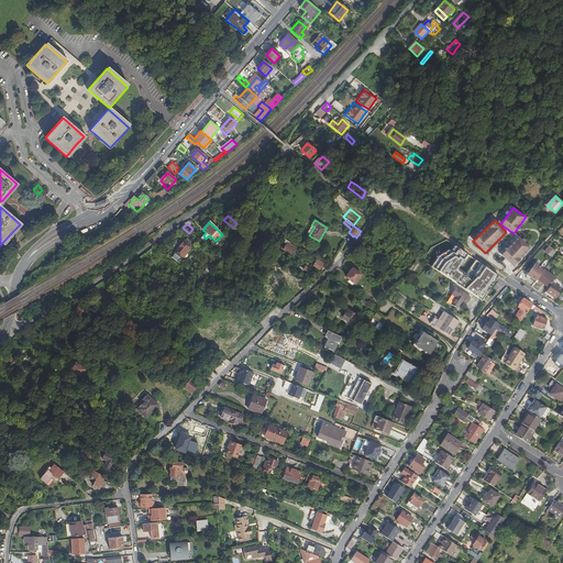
[(501,255),(514,266),(530,247),(518,236),(501,255)]
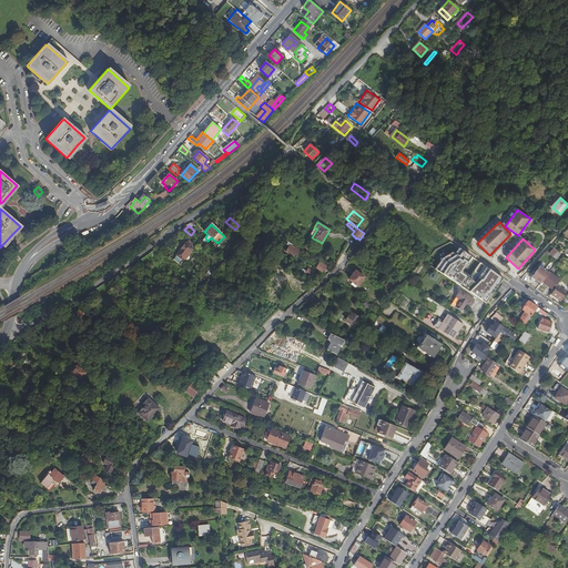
[(194,249),(193,244),(192,247),(188,244),(186,243),(176,255),(184,261),(194,249)]
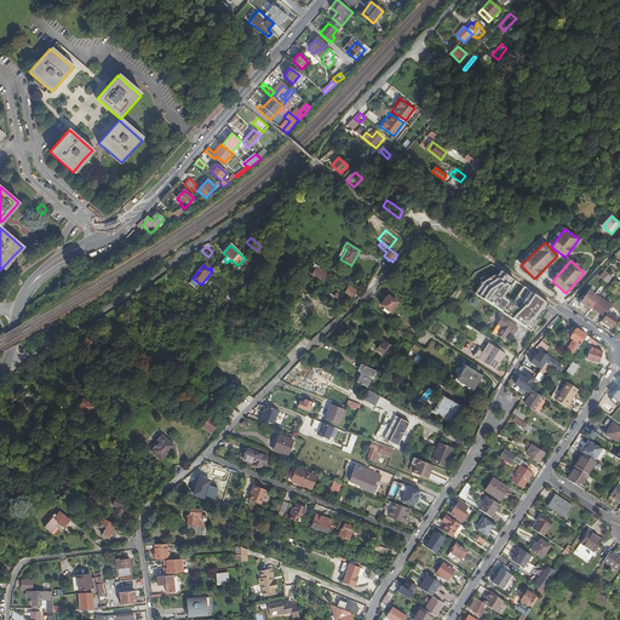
[(314,265),(309,274),(314,276),(314,277),(323,282),(327,274),(319,269),(320,268),(314,265)]
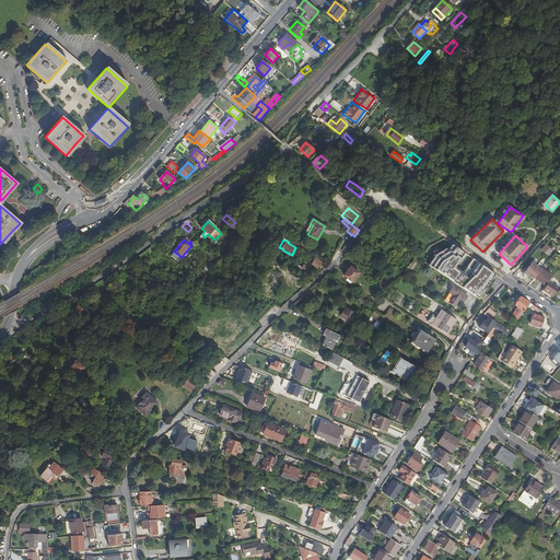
[(541,249),(550,256),(553,252),(545,245),(541,249)]
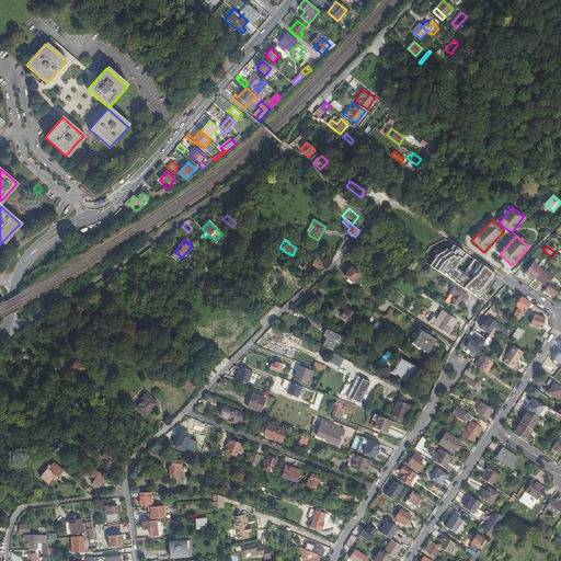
[(432,250),(428,248),(421,260),(422,261),(424,256),(426,259),(432,250)]
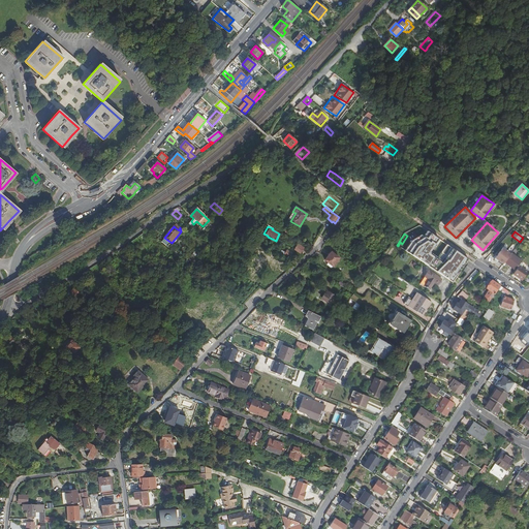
[(298,244),(293,249),(301,253),(304,248),(298,244)]
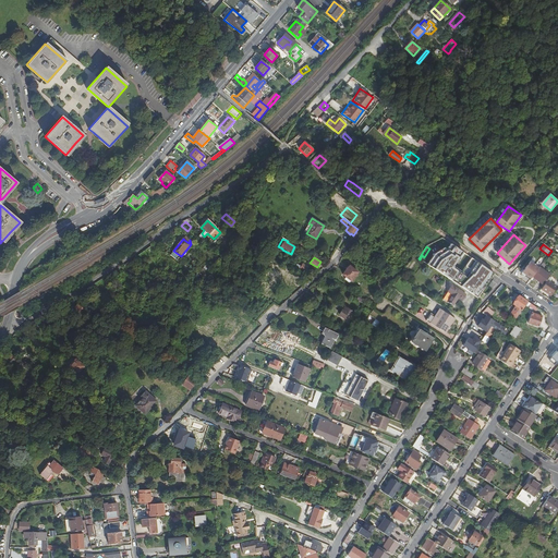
[(533,277),(540,268),(541,265),(533,259),(531,263),(531,262),(524,268),(533,277)]
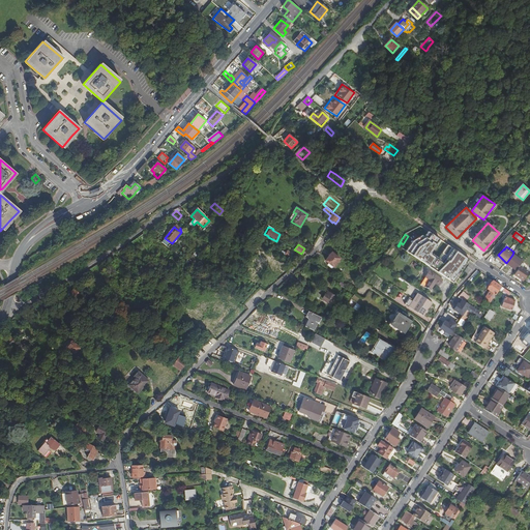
[(283,252),(282,251),(280,255),(284,257),(285,255),(290,258),(293,254),(284,249),(283,252)]
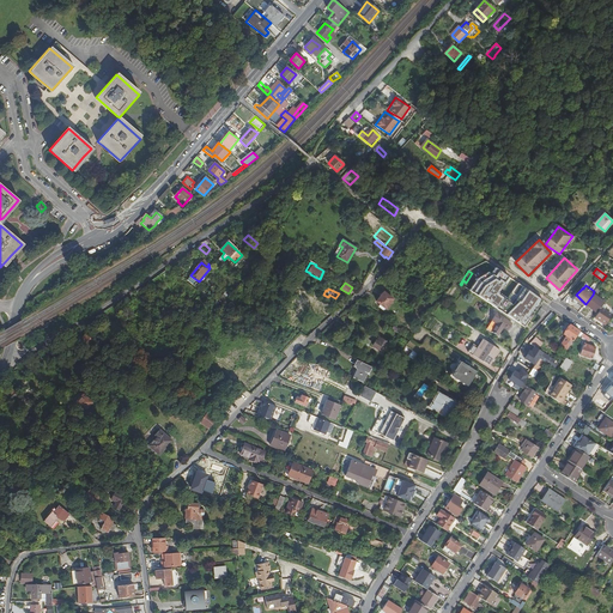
[(528,297),(520,291),(519,291),(515,293),(511,298),(509,297),(508,296),(505,296),(503,297),(499,303),(498,304),(499,305),(499,307),(515,317),(516,317),(517,317),(519,317),(520,316),(529,302),(529,301),(529,298),(528,297)]
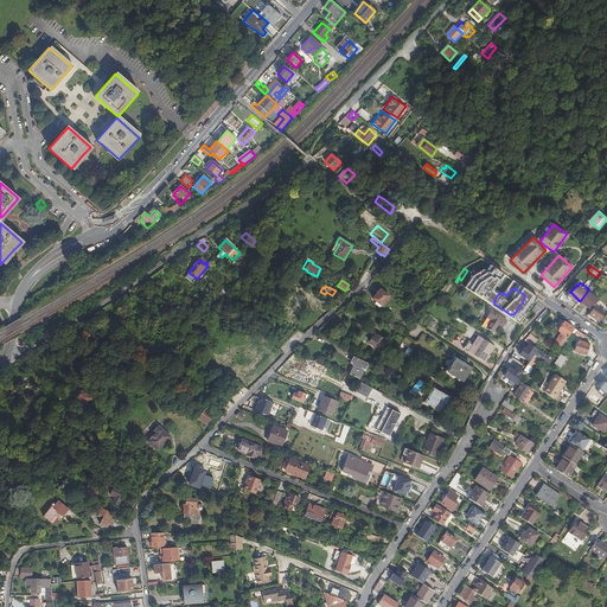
[(381,289),(372,299),(382,306),(390,296),(381,289)]
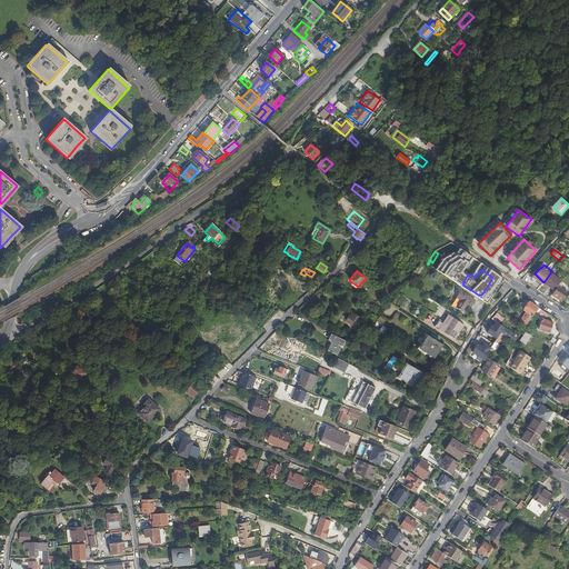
[(220,272),(213,283),(218,286),(225,276),(220,272)]
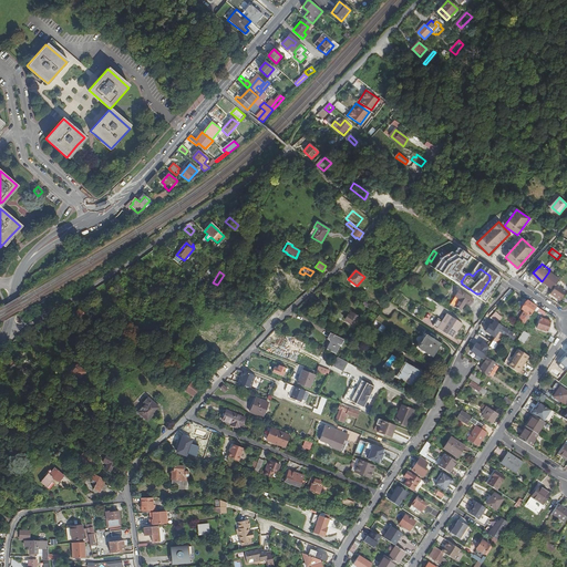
[(559,280),(548,272),(542,281),(553,289),(556,285),(559,280)]
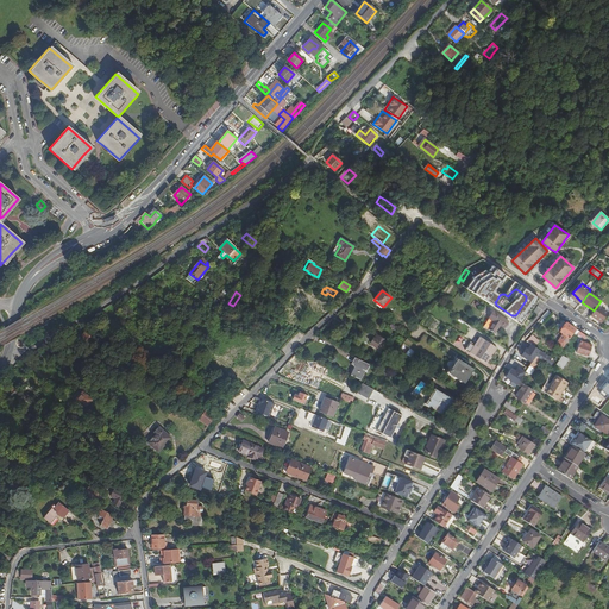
[(594,311),(591,314),(603,321),(608,314),(597,306),(594,311)]
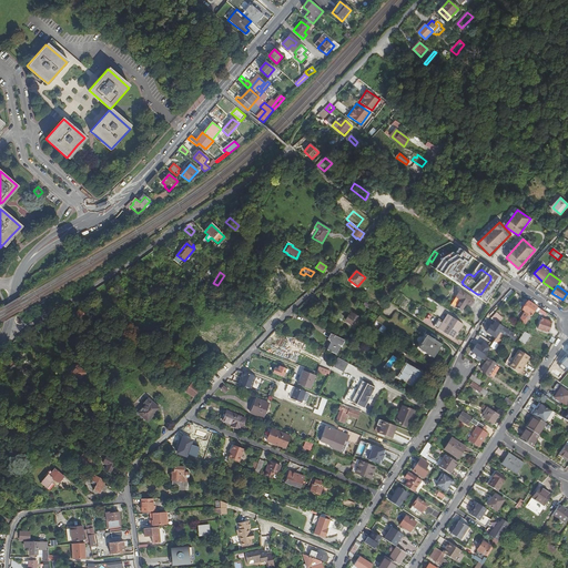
[(460,291),(456,296),(460,300),(456,307),(462,311),(466,304),(470,306),(474,300),(460,291)]
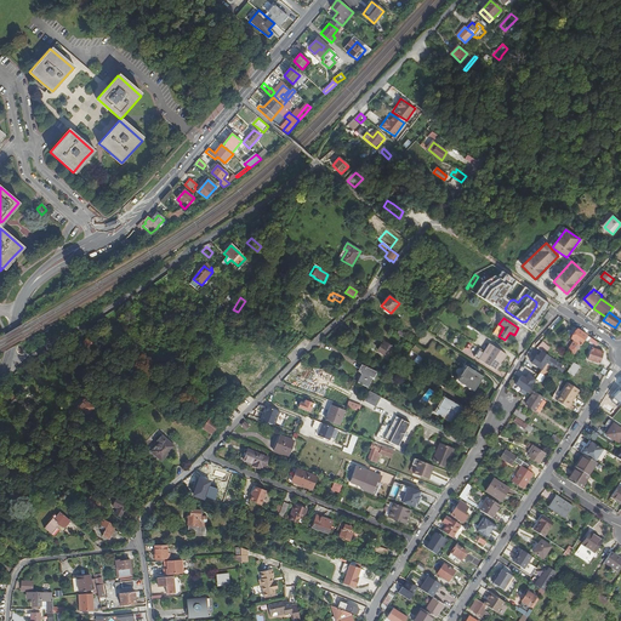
[(307,319),(302,326),(311,331),(315,324),(307,319)]
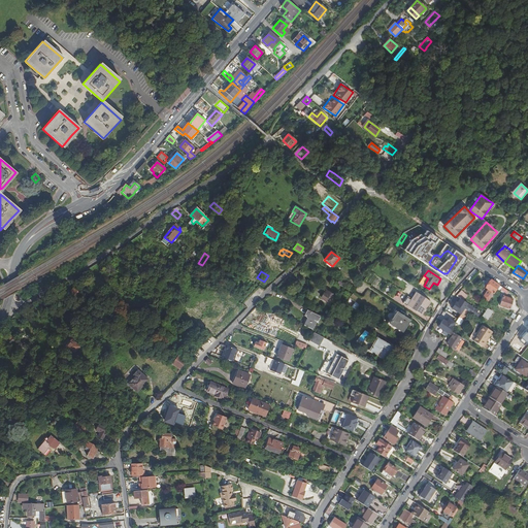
[(246,279),(243,285),(241,289),(250,293),(252,290),(255,285),(246,279)]
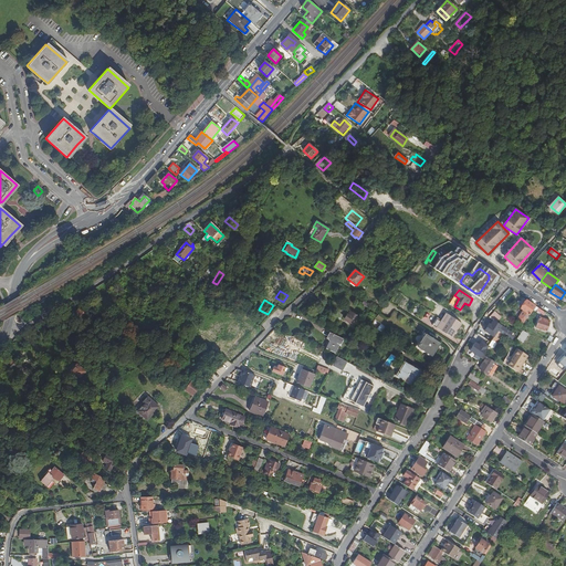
[(521,308),(530,314),(535,305),(526,300),(521,308)]
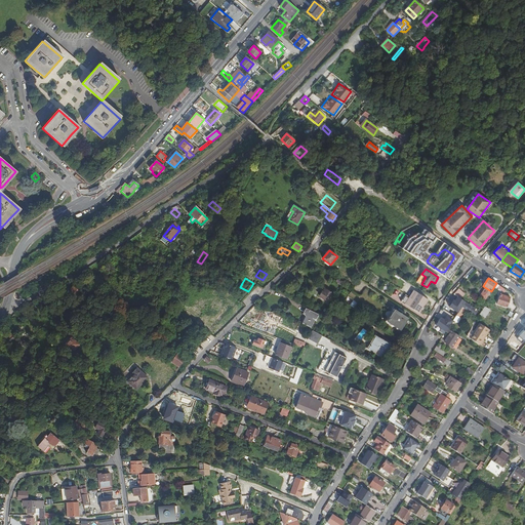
[(73,286),(68,293),(75,299),(80,292),(73,286)]
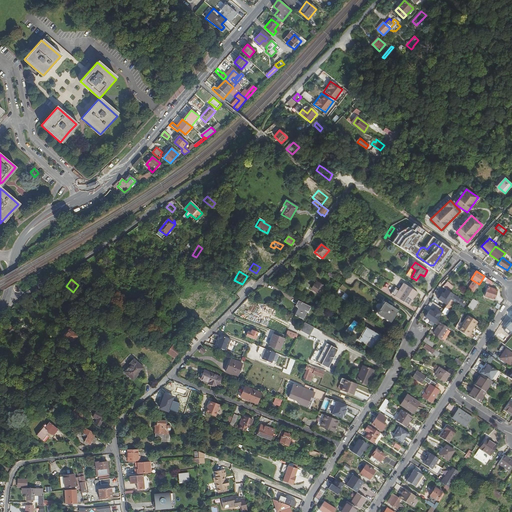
[(314,283),(311,288),(319,293),(323,286),(316,282),(315,284),(314,283)]
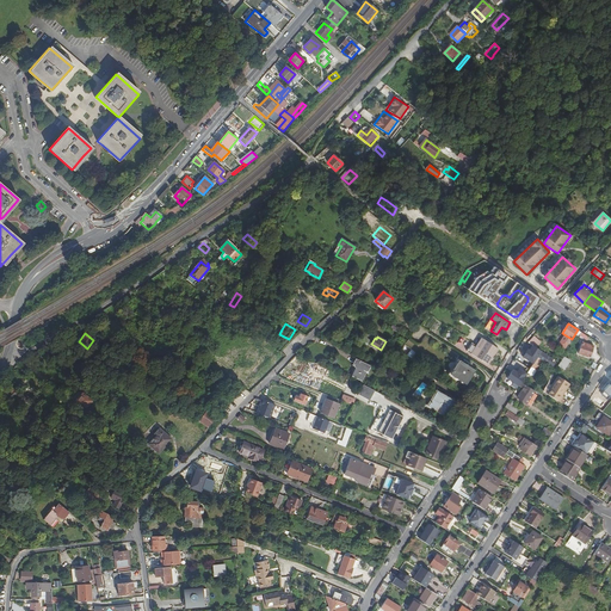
[(409,339),(405,345),(408,347),(409,349),(406,355),(414,360),(419,355),(420,356),(431,340),(426,337),(421,344),(417,344),(409,339)]
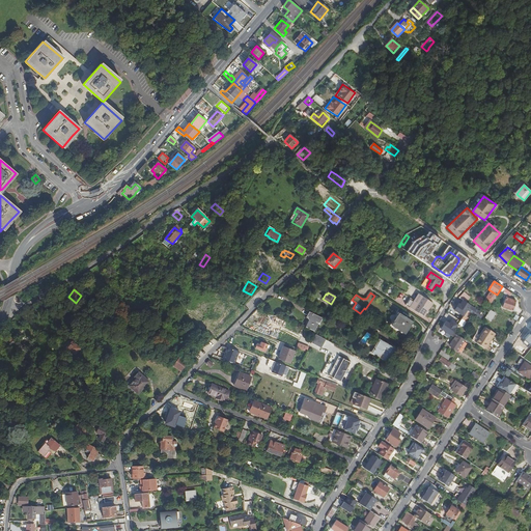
[(424,317),(426,314),(425,313),(429,306),(430,307),(432,303),(422,297),(417,304),(414,301),(410,308),(424,317)]
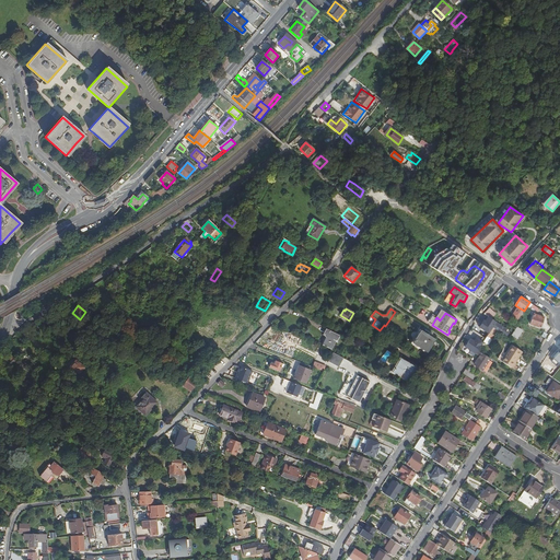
[(539,316),(534,314),(531,324),(540,327),(544,318),(539,317),(539,316)]
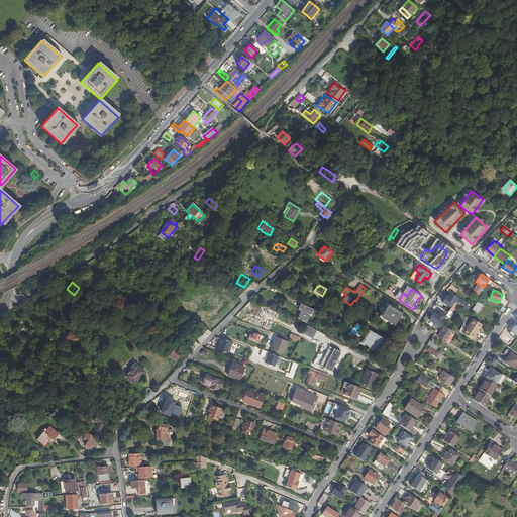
[(221,302),(218,306),(221,308),(222,306),(226,309),(233,299),(226,294),(223,298),(221,296),(220,296),(218,299),(218,300),(221,302)]
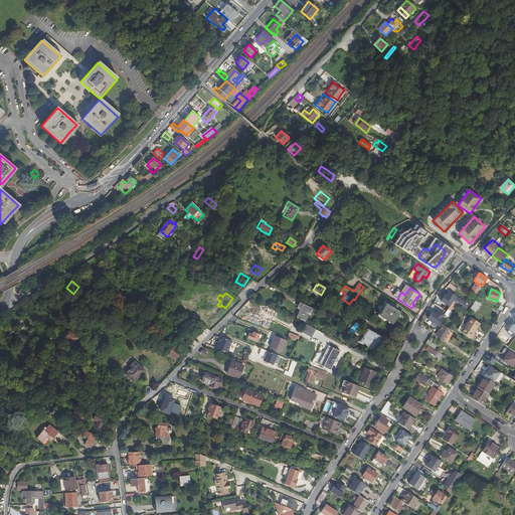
[(457,304),(462,307),(464,304),(456,298),(453,302),(457,304)]
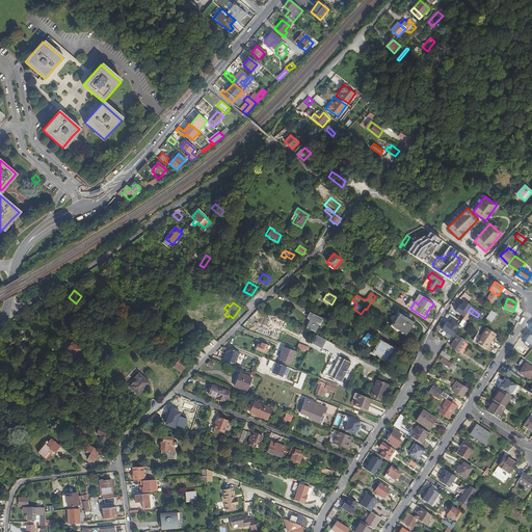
[(487,316),(486,317),(491,321),(496,314),(491,311),(487,316)]
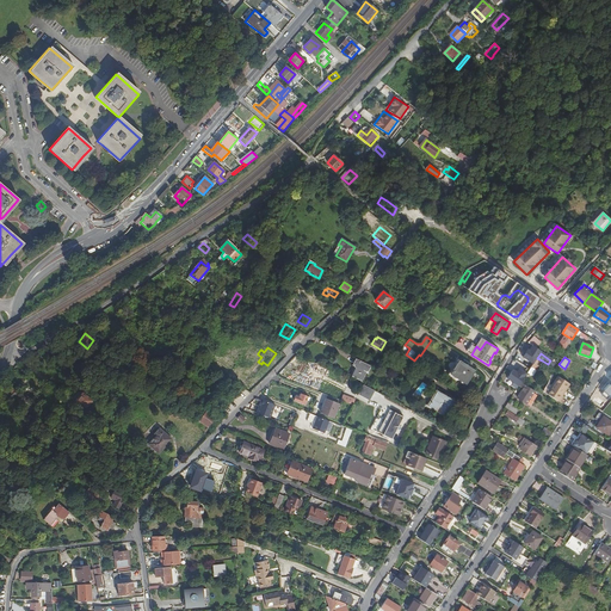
[(461,359),(450,375),(466,384),(474,371),(469,368),(470,365),(461,359)]
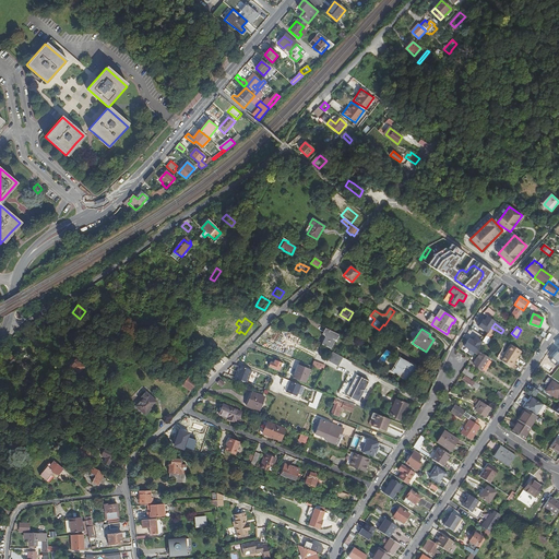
[(325,330),(323,334),(326,335),(322,344),(330,348),(334,340),(336,341),(339,335),(325,330)]
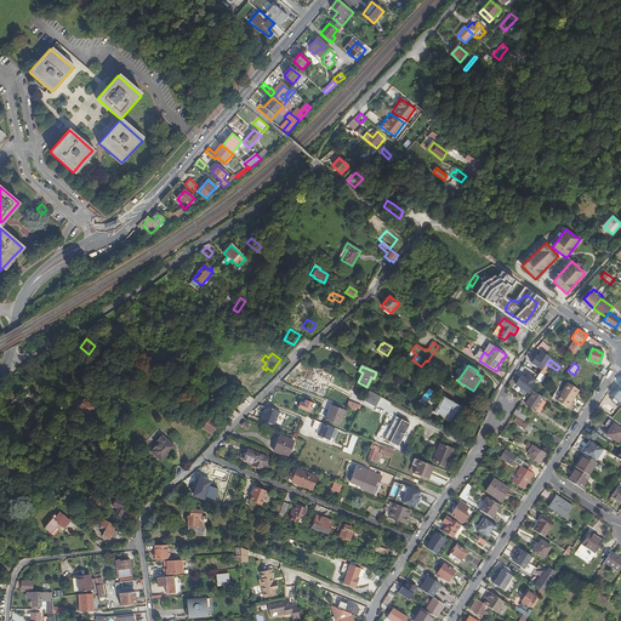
[(328,377),(329,374),(322,370),(320,374),(317,372),(315,376),(313,375),(308,387),(318,391),(323,379),(320,379),(322,375),(328,377)]
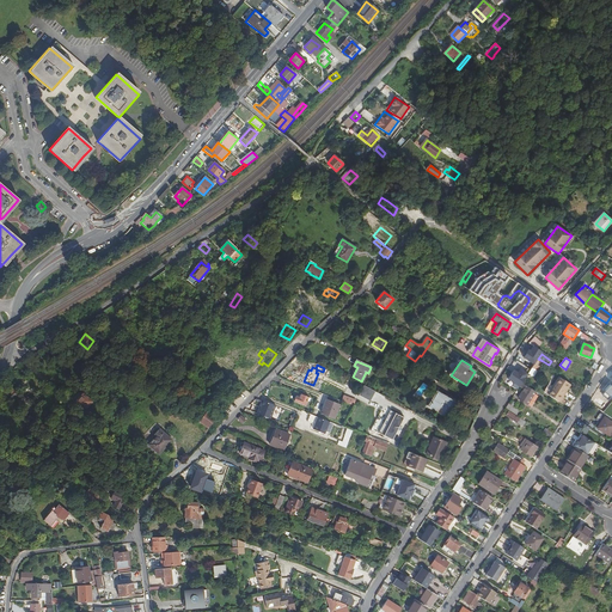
[(514,384),(513,386),(518,389),(527,372),(515,365),(506,379),(514,384)]
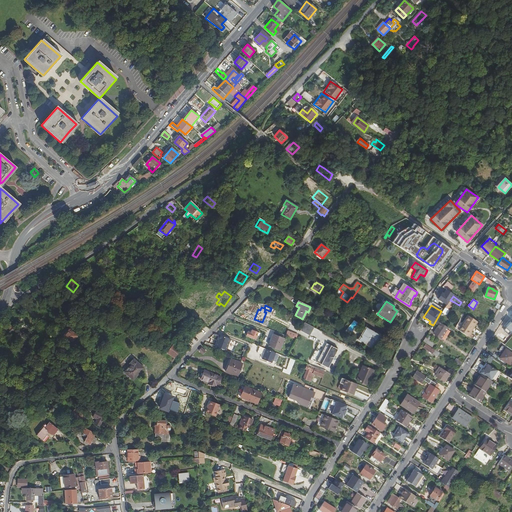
[(206,312),(200,320),(208,325),(214,317),(206,312)]
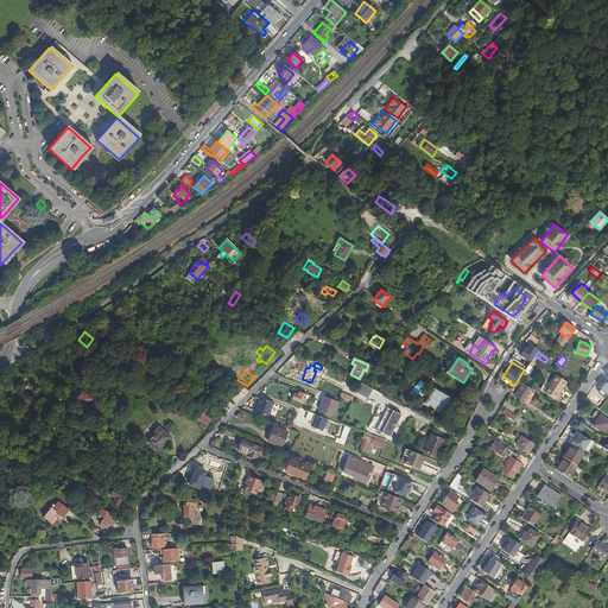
[(239,382),(229,375),(222,387),(233,394),(235,390),(234,390),(239,382)]
